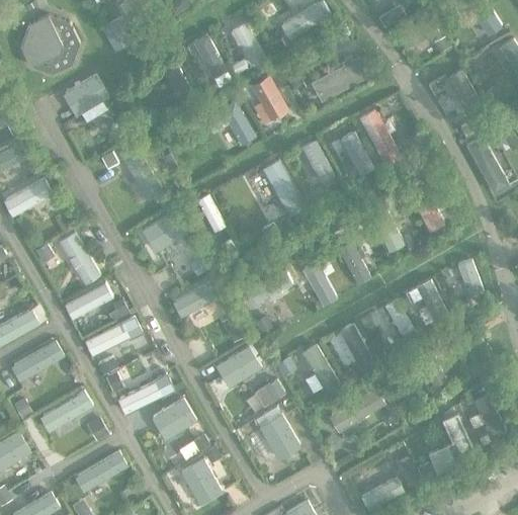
[(148,0),(125,0),(137,20),(154,11),(148,0)]
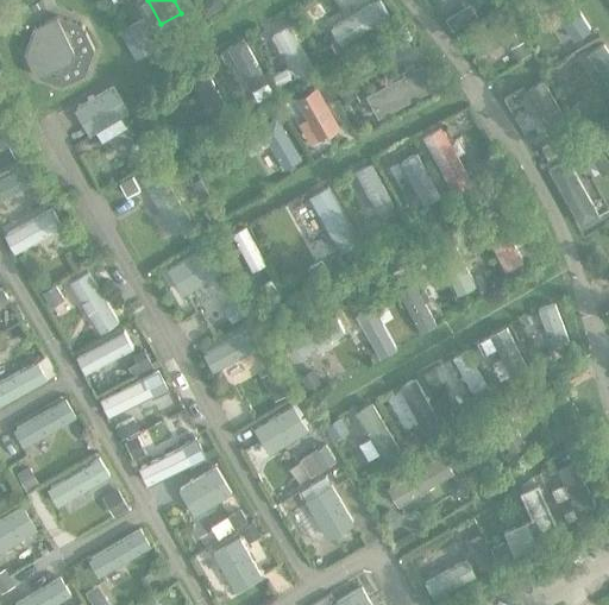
[(390,20),(380,0),(331,29),(343,49),(390,20)]
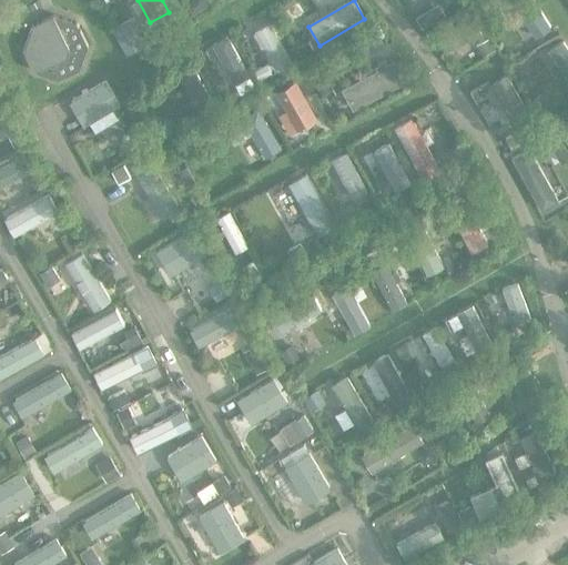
[(545,38),(556,30),(535,0),(520,0),(519,1),(545,38)]
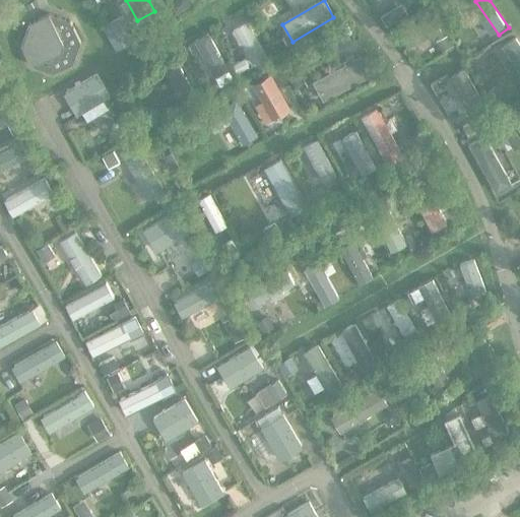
[(450,1),(440,6),(451,24),(460,18),(450,1)]
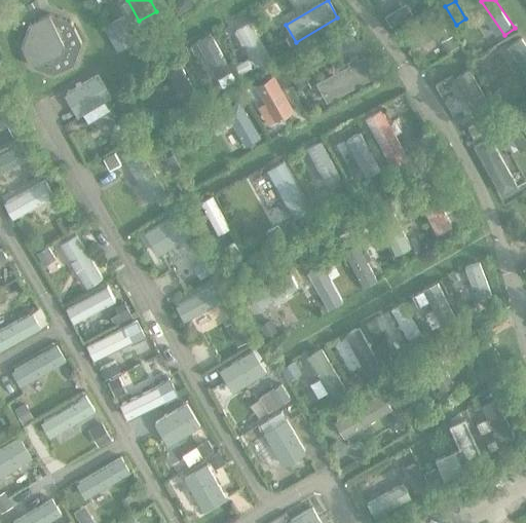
[(406,4),(384,16),(391,28),(412,15),(406,4)]
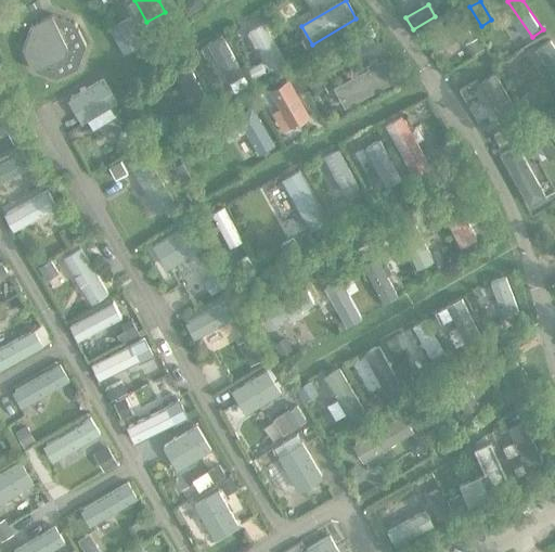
[(29,27),(22,51),(33,73),(55,80),(77,69),(85,47),(75,25),(52,16),(29,27)]
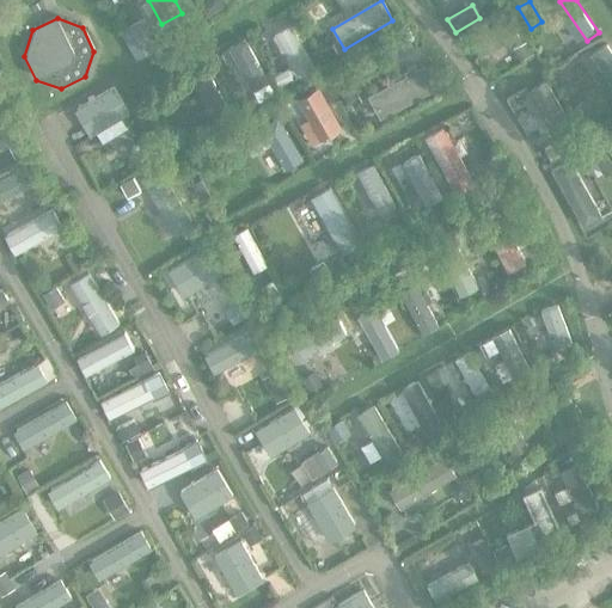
[(510,18),(472,40),(482,59),(521,37),(510,18)]
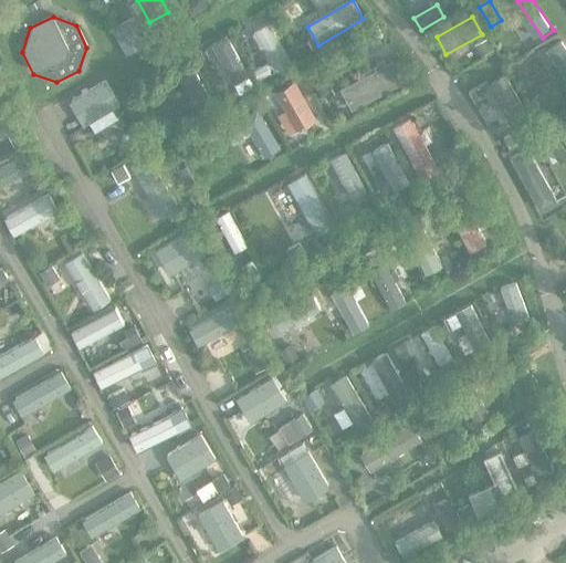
[(128,22),(112,32),(125,54),(142,45),(128,22)]
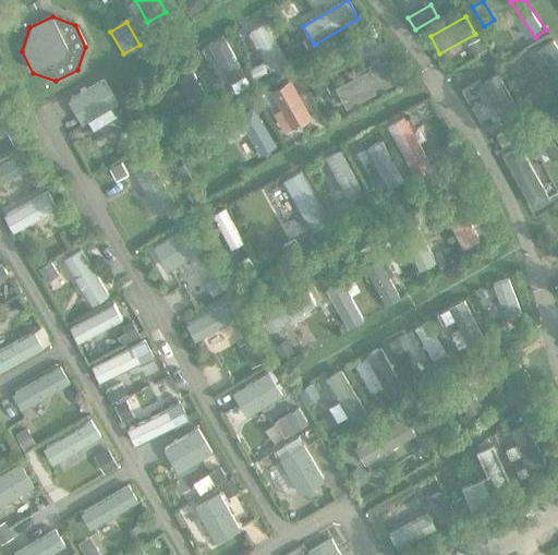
[(287,62),(266,23),(250,32),(270,71),(287,62)]
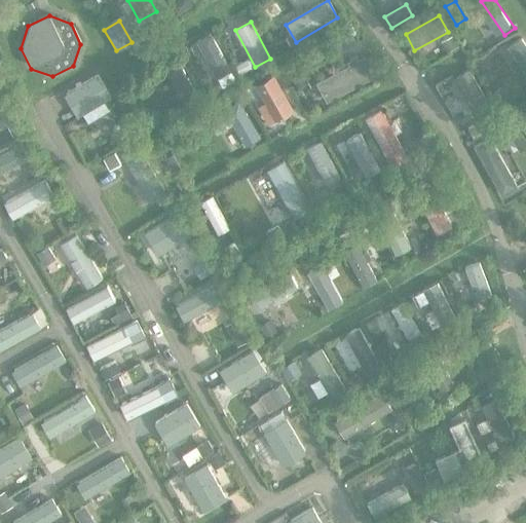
[(348,25),(340,30),(344,38),(350,35),(353,34),(348,25)]
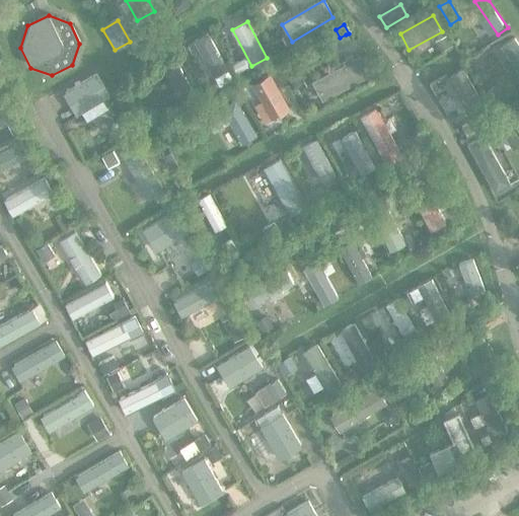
[(230,70),(208,32),(193,42),(215,79),(230,70)]
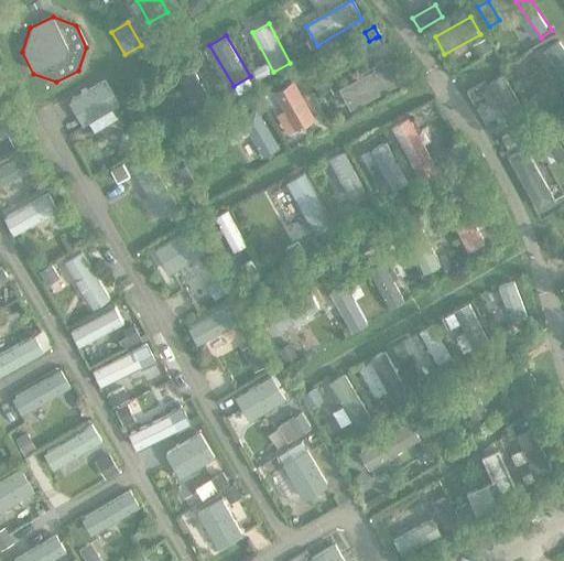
[(369,41),(360,46),(366,57),(382,49),(376,38),(369,41)]
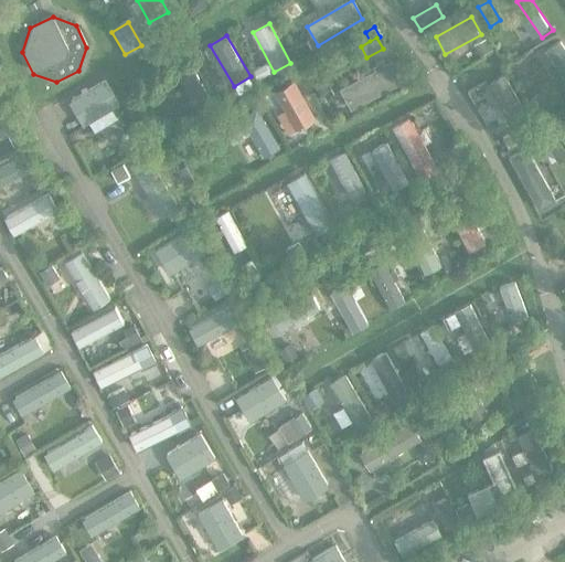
[(486,41),(473,46),(480,59),(492,52),(486,41)]
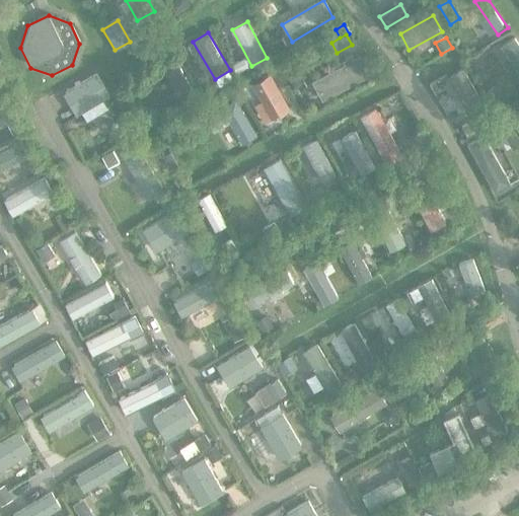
[(518,43),(515,38),(502,47),(518,72),(518,43)]
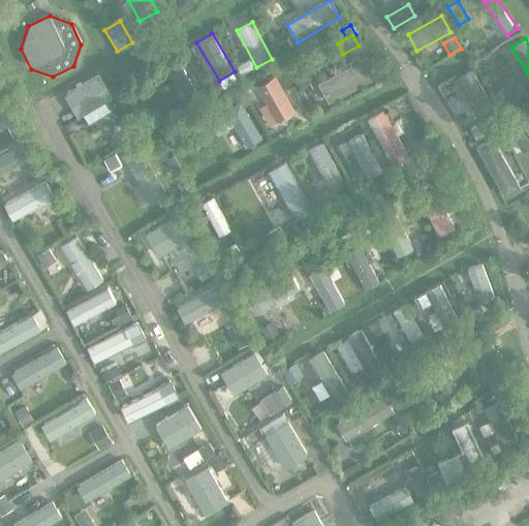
[(319,83),(330,102),(379,76),(369,57),(319,83)]
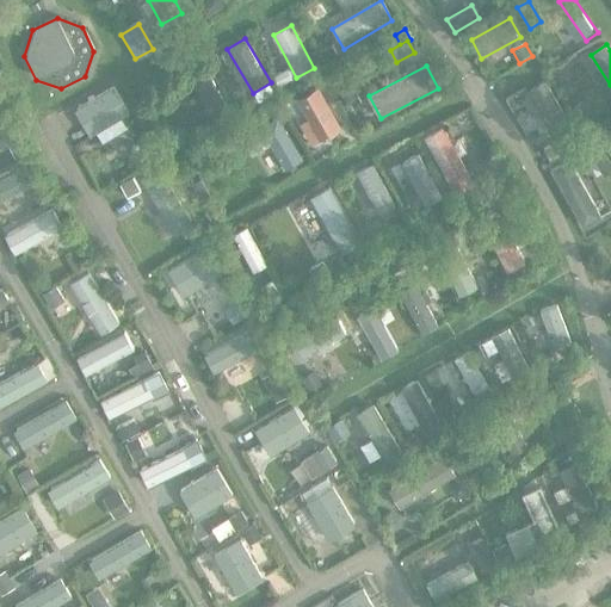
[(235,118),(208,72),(192,80),(218,127),(235,118)]
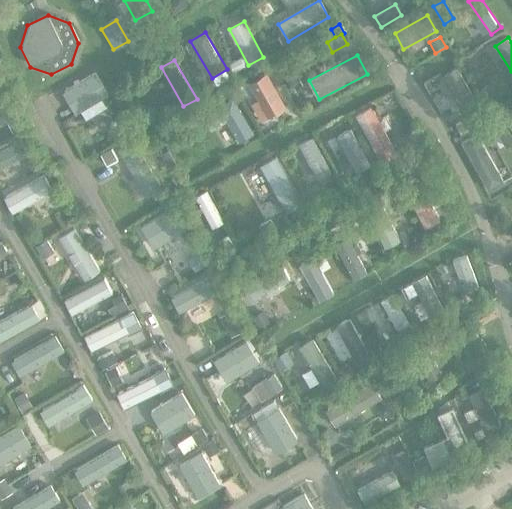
[(240,61),(228,67),(233,75),(244,69),(240,61)]
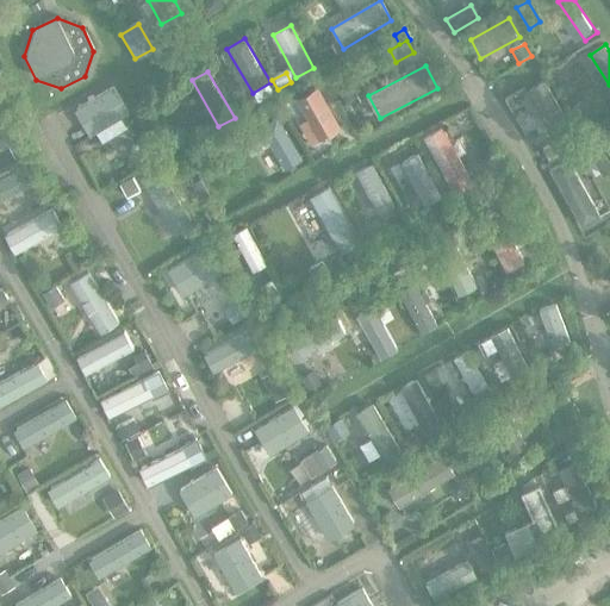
[(527,93),(553,139),(573,129),(548,82),(527,93)]
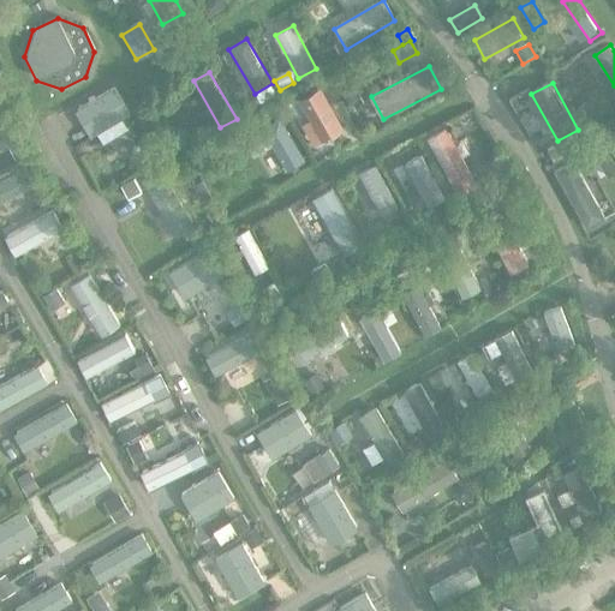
[(339,127),(318,87),(297,97),(308,117),(299,120),(311,143),(339,127)]
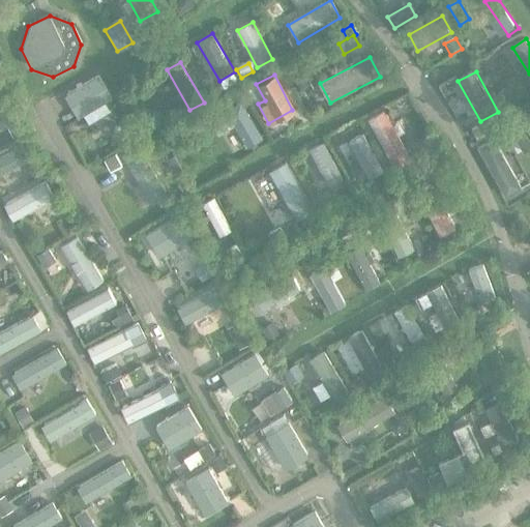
[(64,97),(78,120),(112,100),(98,77),(64,97)]
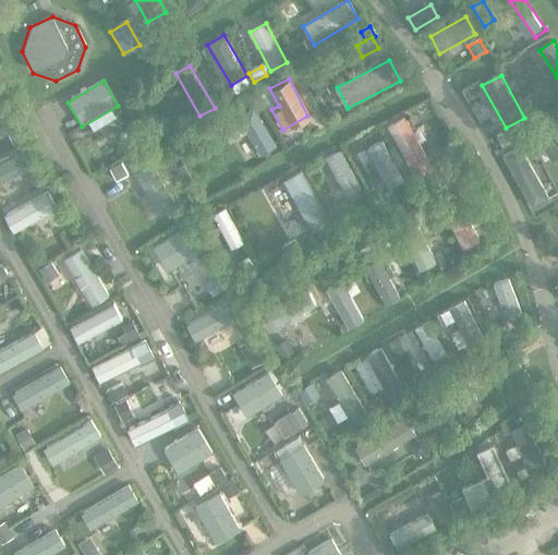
[(219,92),(213,95),(218,103),(223,98),(219,92)]
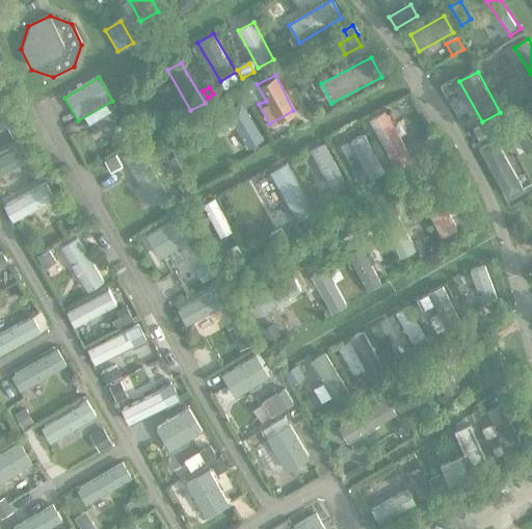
[(14,100),(4,105),(10,116),(20,112),(14,100)]
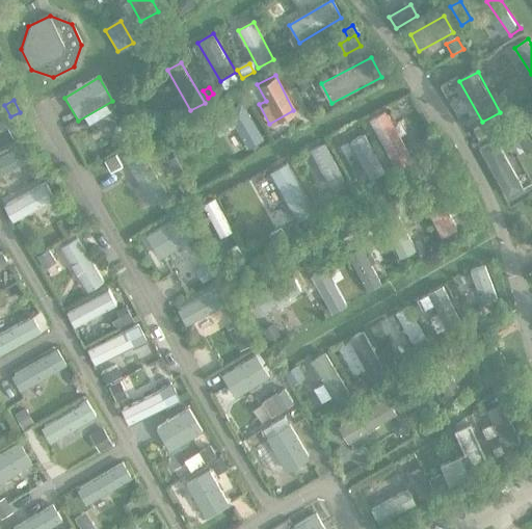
[(0,111),(0,131),(14,125),(6,109),(0,111)]
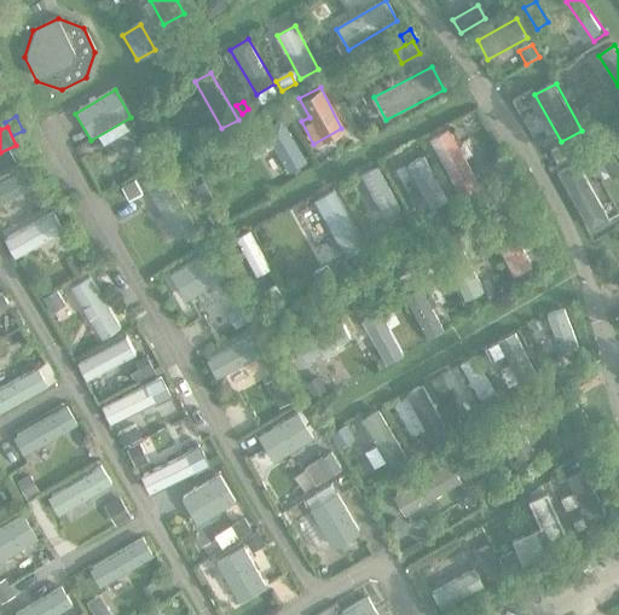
[(481,187),(451,129),(431,140),(461,197),(463,197),(481,187)]
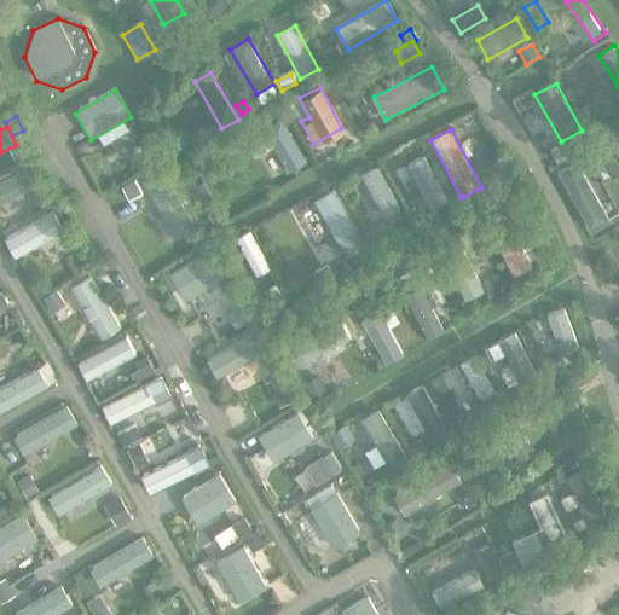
[(299,143),(255,167),(262,180),(306,156),(299,143)]
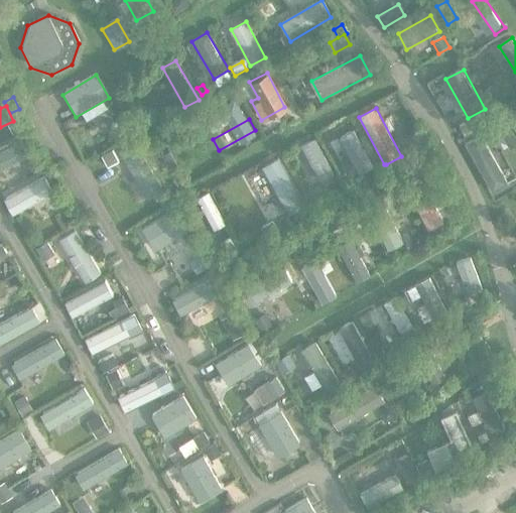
[(470,121),(460,126),(465,135),(475,129),(470,121)]
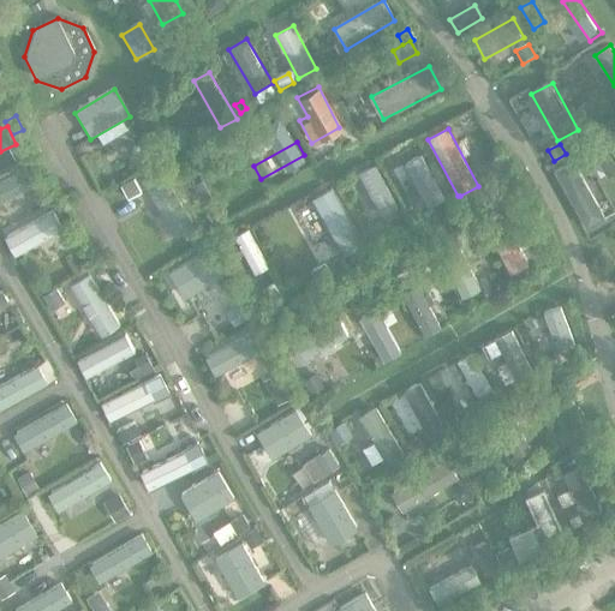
[(136,149),(133,165),(145,167),(148,151),(136,149)]
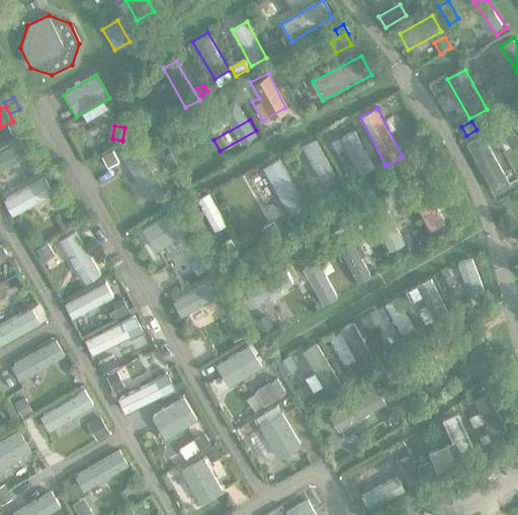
[(375,167),(355,131),(341,139),(360,175),(375,167)]
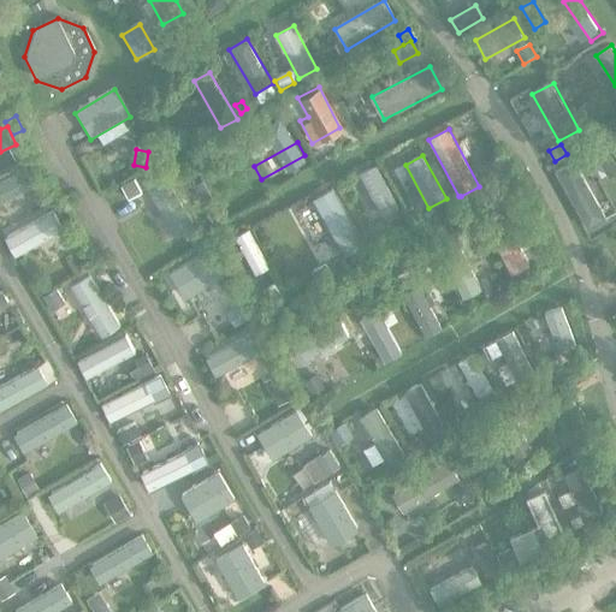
[(615,165),(610,156),(599,164),(609,178),(615,173),(615,165)]
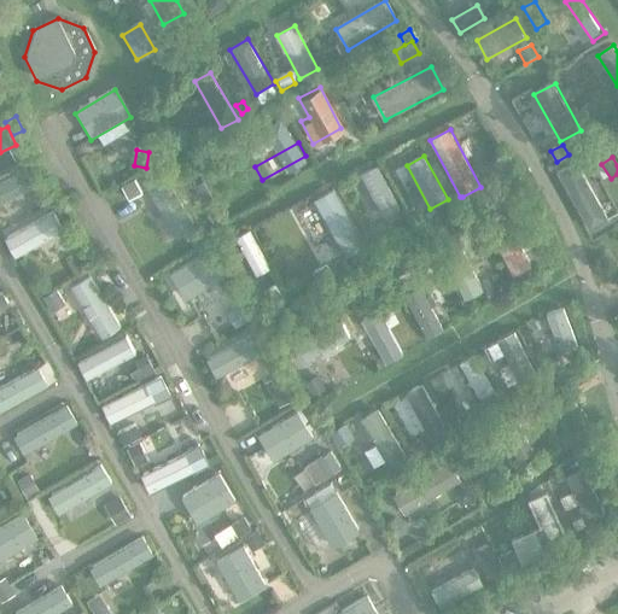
[(610,220),(577,162),(559,171),(558,171),(590,231),(610,220)]
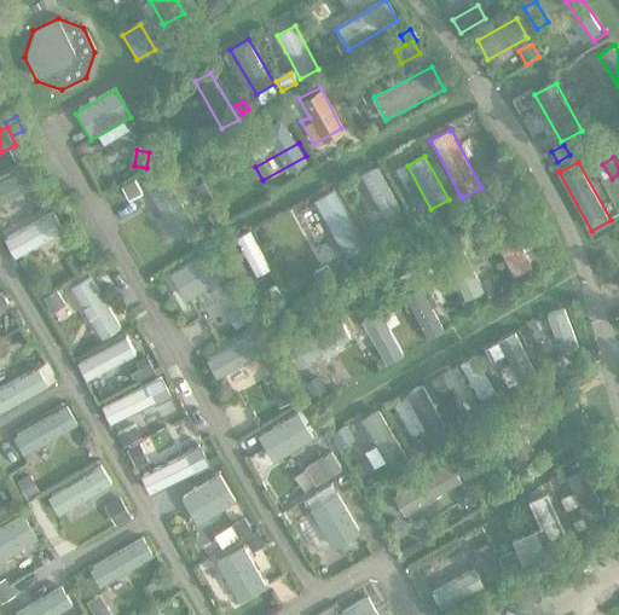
[(0,183),(0,204),(34,187),(25,170),(0,183)]
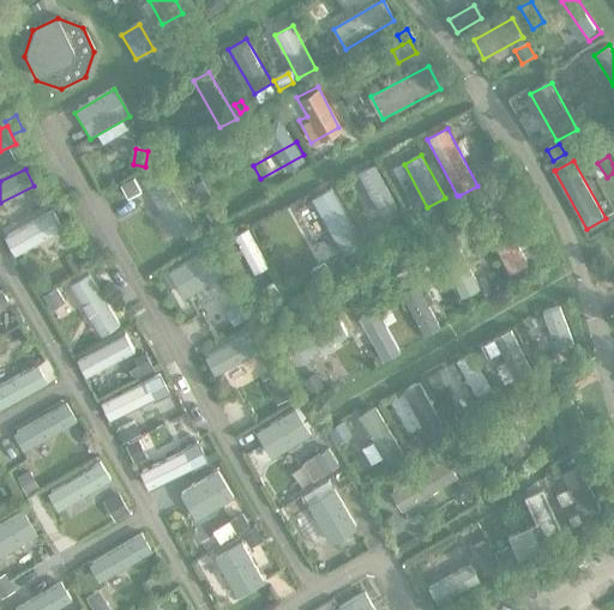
[(194,225),(160,170),(142,181),(176,237),(194,225)]
